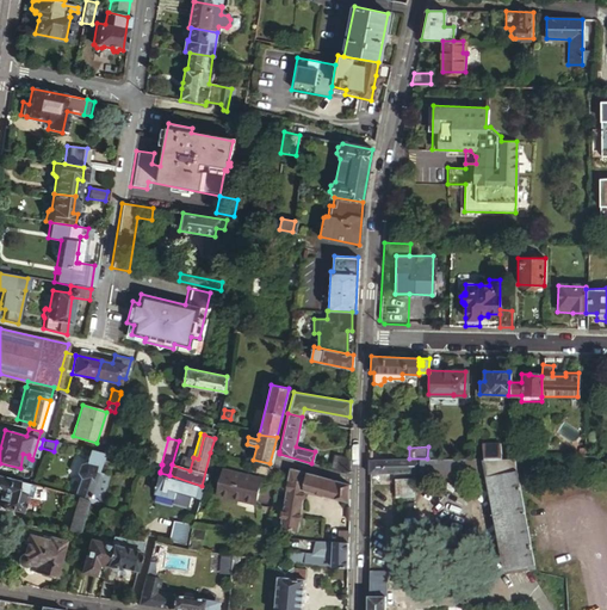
[(103,454),(97,451),(88,449),(73,494),(75,495),(87,499),(88,500),(97,503),(101,491),(97,490),(100,479),(98,475),(95,475),(103,454)]
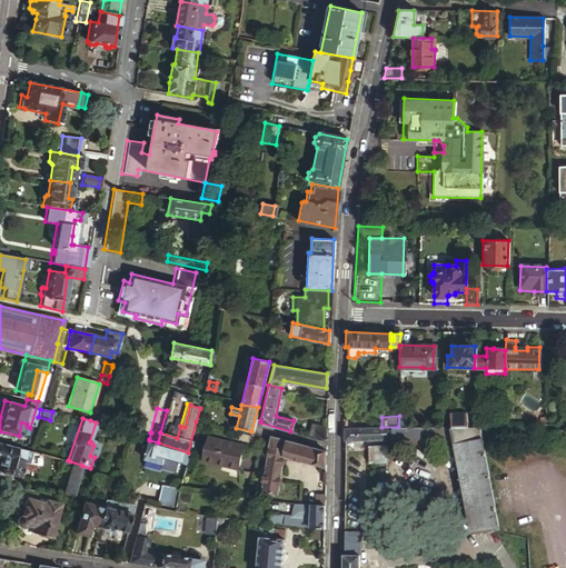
[(325,427),(310,421),(306,436),(320,440),(325,437),(325,427)]
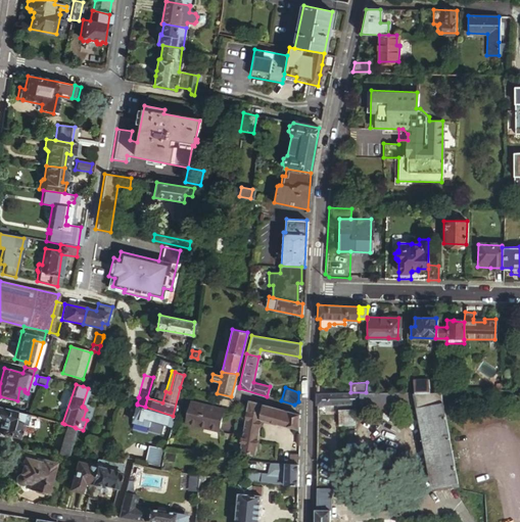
[(440,390),(413,390),(434,484),(461,479),(445,414),(440,390)]
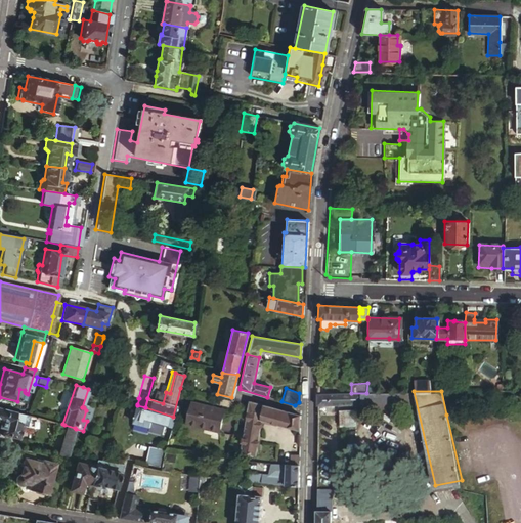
[(351,393),(315,394),(315,403),(358,402),(358,407),(370,407),(403,406),(403,392),(366,393),(351,393)]
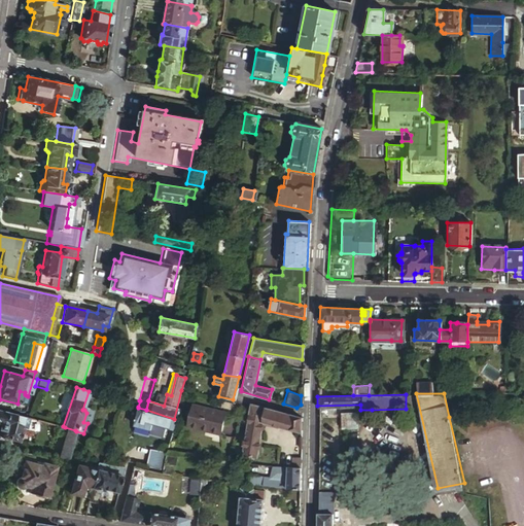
[(190,402),(185,423),(217,432),(223,411),(190,402)]
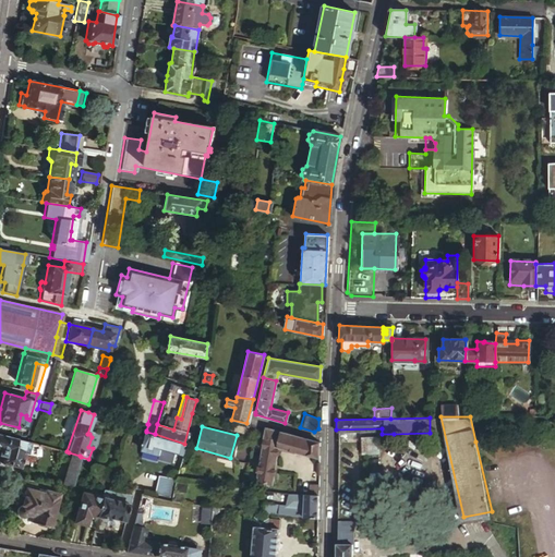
[(279,431),(264,426),(263,438),(278,440),(279,431)]
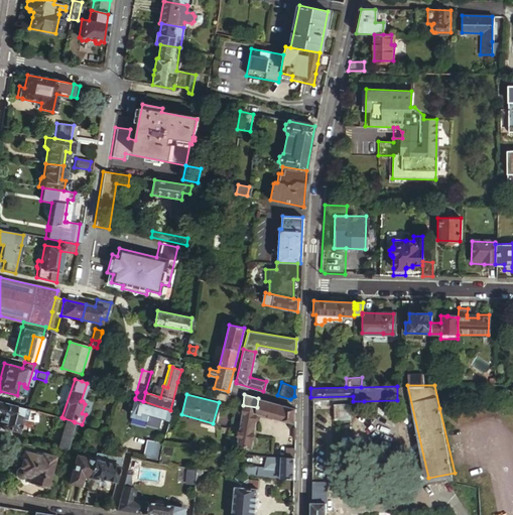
[(256,412),(293,422),(294,407),(258,398),(257,407),(256,412)]
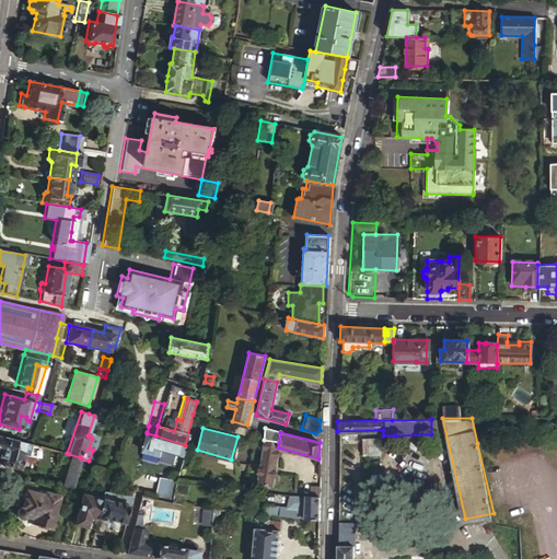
[(185,445),(155,435),(147,433),(143,443),(142,451),(159,456),(161,449),(183,455),(185,445)]
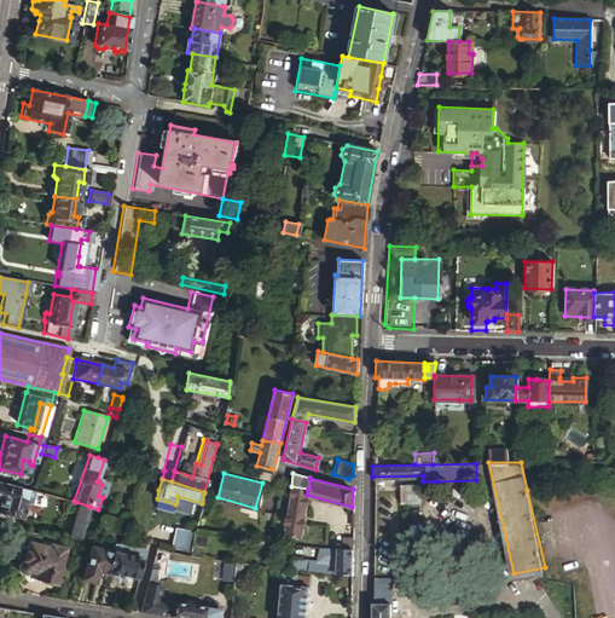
[(0,508),(1,508),(1,513),(21,518),(28,490),(0,483),(0,508)]
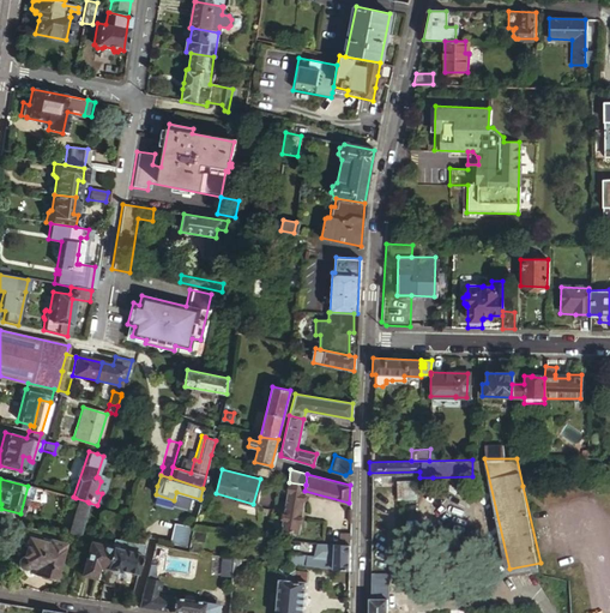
[(396,499),(415,499),(415,480),(396,480),(396,499)]
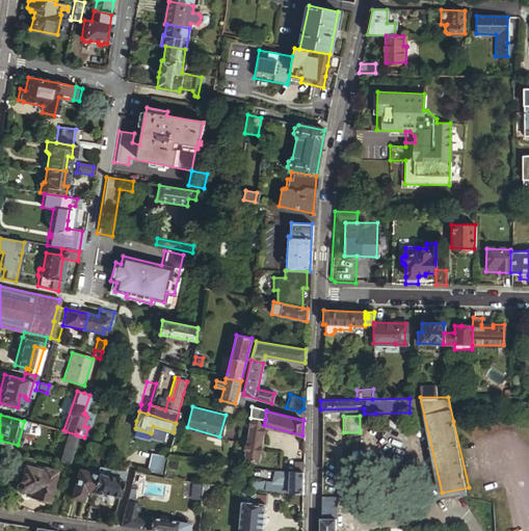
[(244,459),(260,460),(264,425),(265,420),(250,418),(249,423),(244,459)]
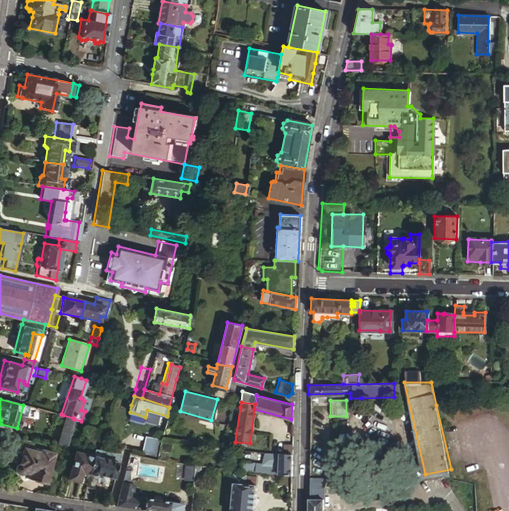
[(63,415),(56,443),(66,445),(73,418),(63,415)]
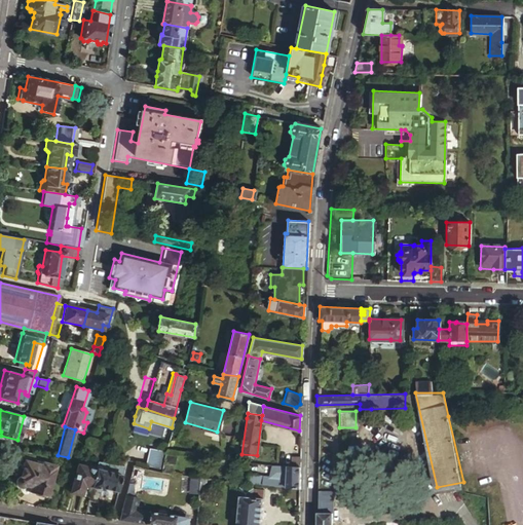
[(150,447),(146,464),(159,467),(163,451),(150,447)]
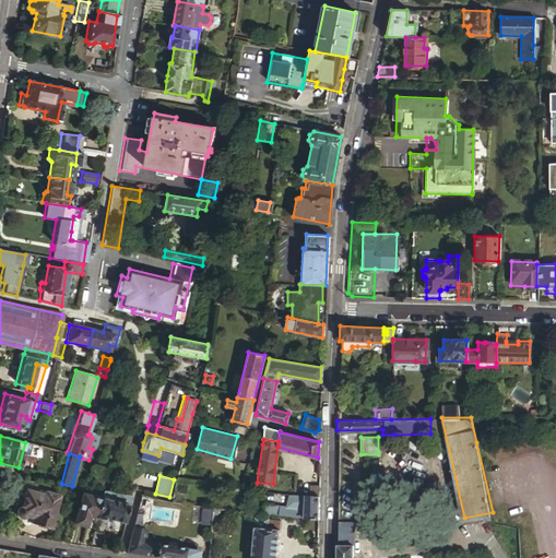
[(308,484),(308,495),(318,496),(318,484),(308,484)]
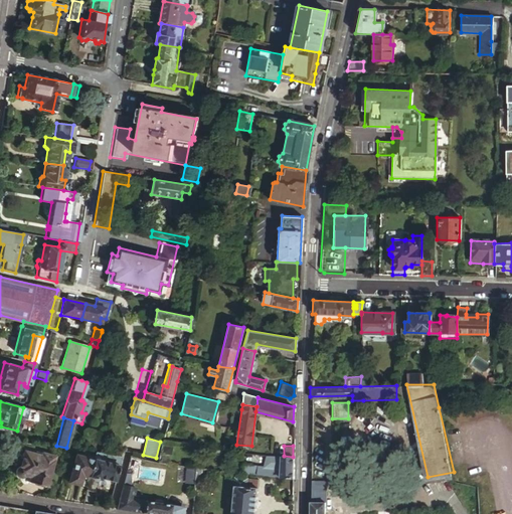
[(22,475),(29,477),(34,478),(33,483),(45,487),(53,456),(40,452),(40,454),(22,449),(17,468),(16,469),(15,470),(15,472),(15,473),(16,474),(17,475),(18,475),(19,476),(20,475),(21,475),(22,475)]
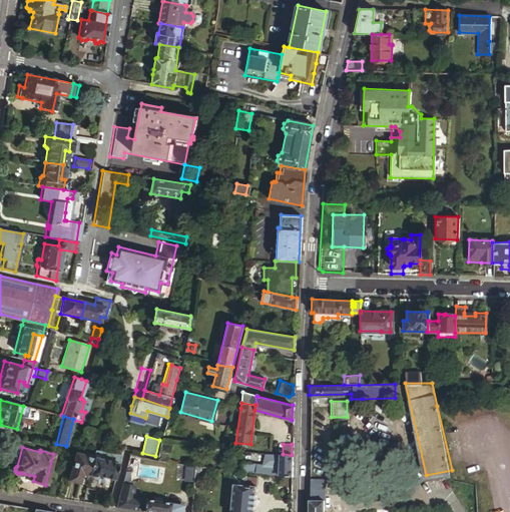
[(100,475),(113,478),(120,453),(105,451),(103,460),(96,458),(97,454),(94,454),(93,457),(88,474),(99,477),(100,475)]
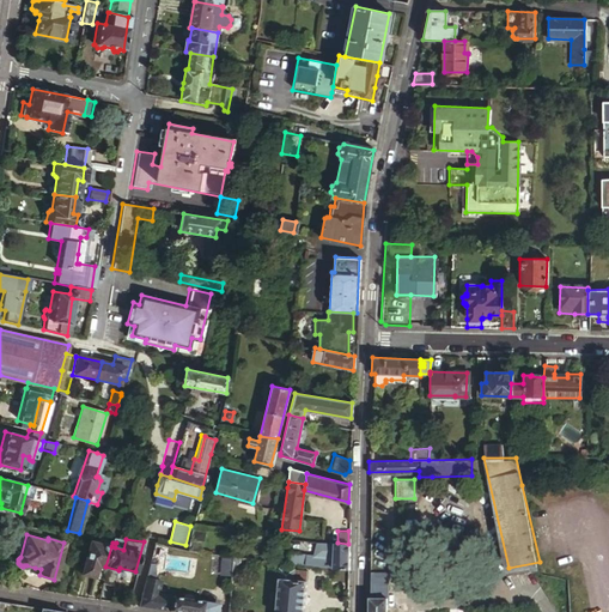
[(97,564),(105,567),(111,546),(89,540),(79,574),(93,577),(97,564)]
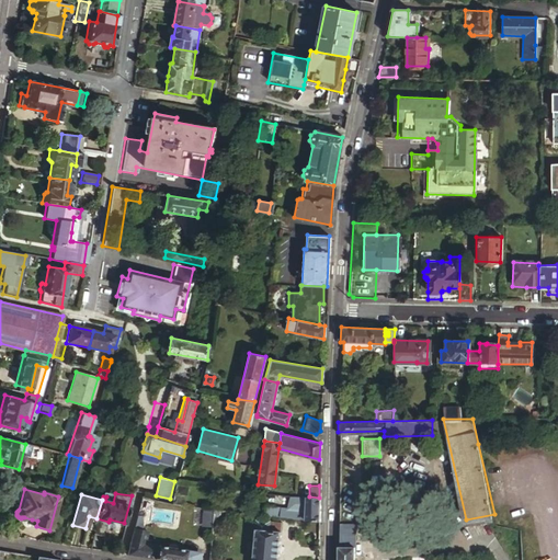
[(319,498),(309,496),(300,496),(300,510),(282,507),(282,506),(265,504),(265,510),(262,509),(262,512),(264,512),(264,514),(304,518),(318,521),(319,498)]
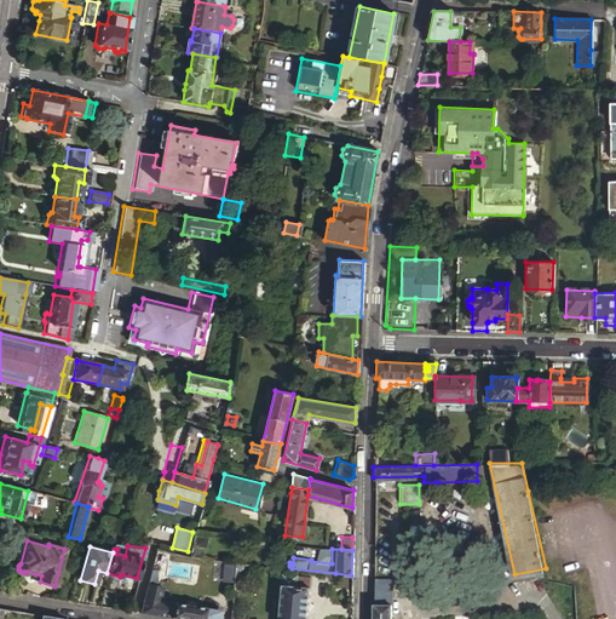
[(232,580),(232,562),(222,562),(222,580),(232,580)]
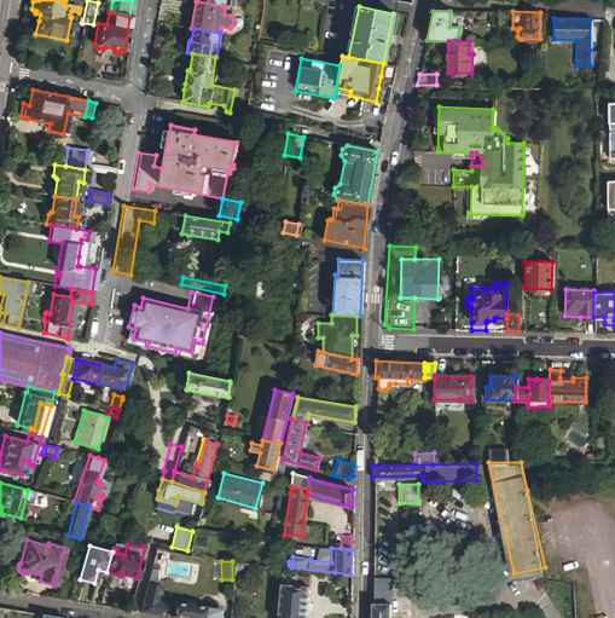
[(350,575),(335,572),(334,584),(350,587),(350,575)]
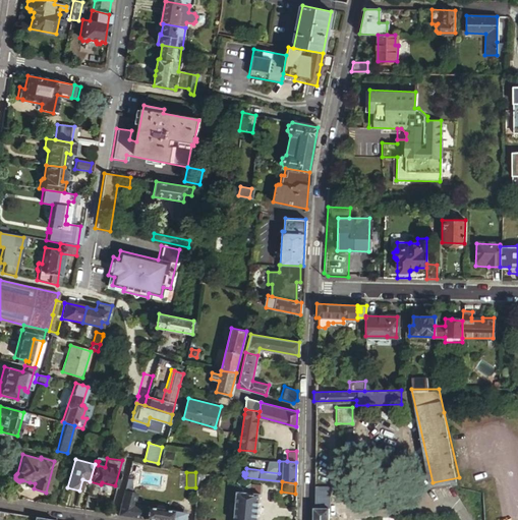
[(236,482),(233,519),(256,519),(260,484),(236,482)]
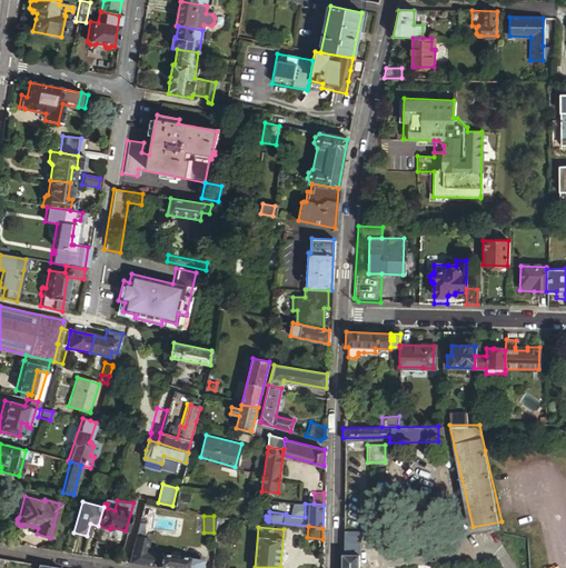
[(357,529),(341,529),(341,554),(357,552),(357,529)]
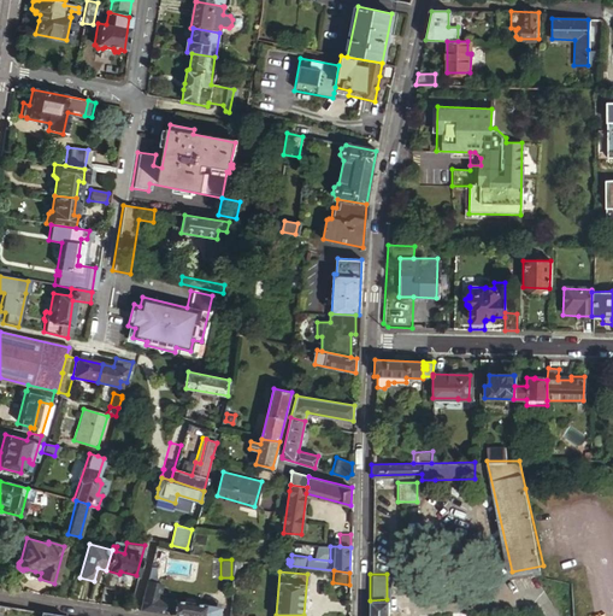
[(160,584),(146,580),(137,609),(182,615),(201,615),(204,604),(193,603),(194,602),(157,597),(160,584)]
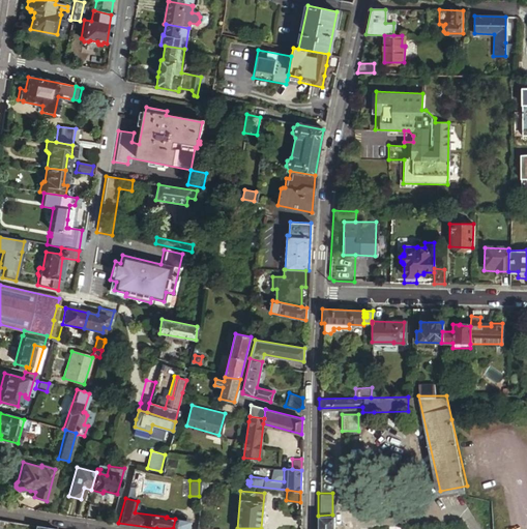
[(332,528),(332,515),(318,516),(317,528),(332,528)]
